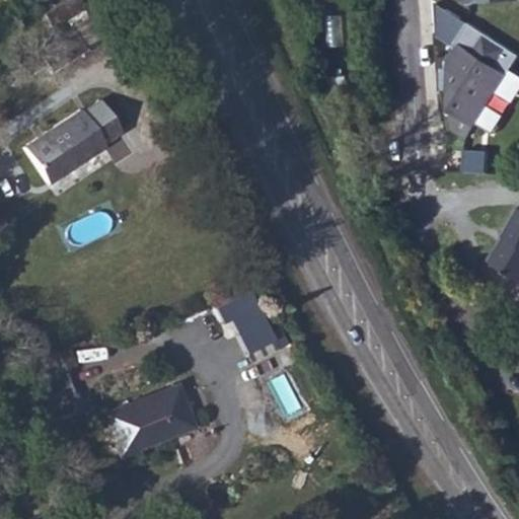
[(87,6),(83,0),(75,0),(63,9),(68,18),(87,6)]
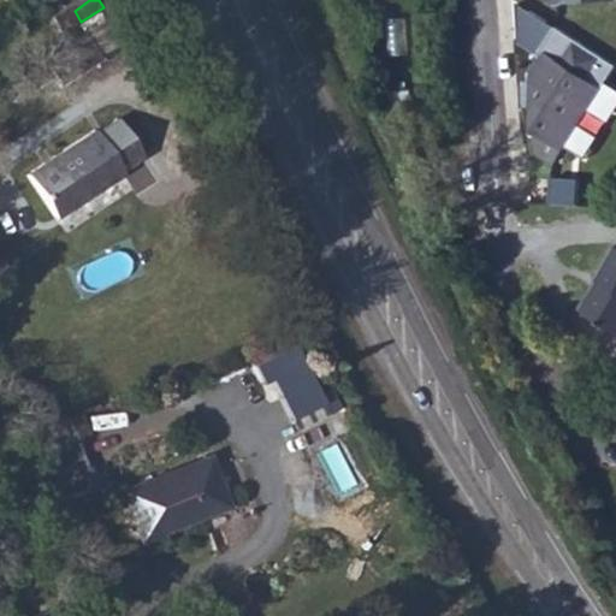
[(529,155),(548,166),(557,150),(572,131),(599,92),(615,64),(515,1),(516,47),(535,58),(529,72),(529,155)]
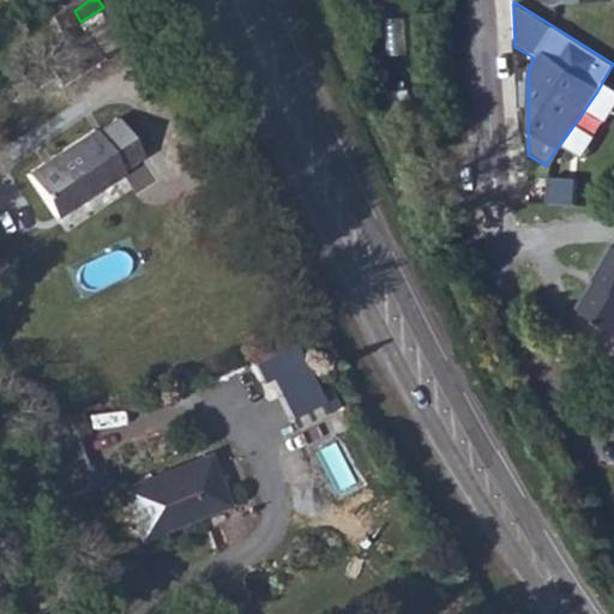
[(127,55),(102,22),(80,35),(104,70),(127,55)]
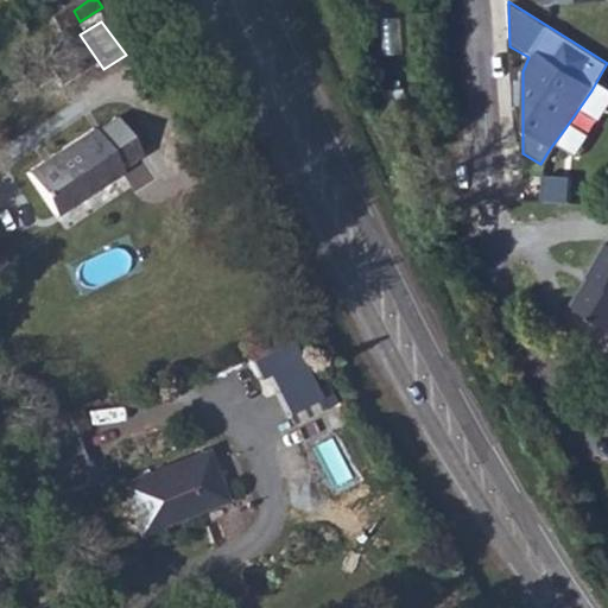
[(80,35),(39,58),(63,95),(103,69),(80,35)]
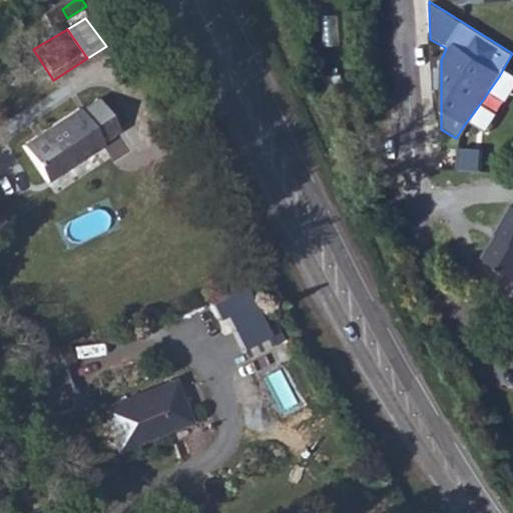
[(512,85),(499,76),(476,109),(491,117),(512,85)]
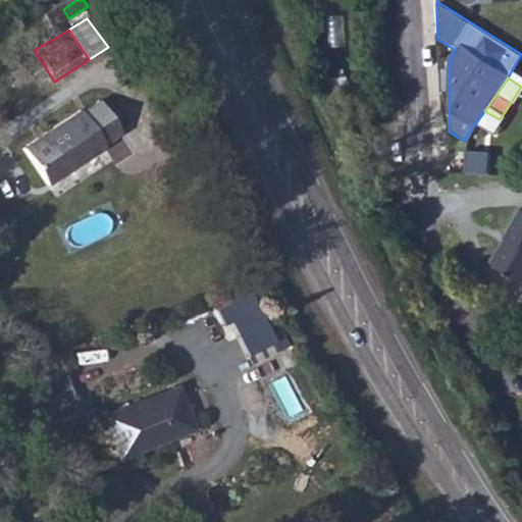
[(75,111),(21,145),(44,184),(99,148),(97,145),(116,131),(99,102),(81,114),(75,111)]
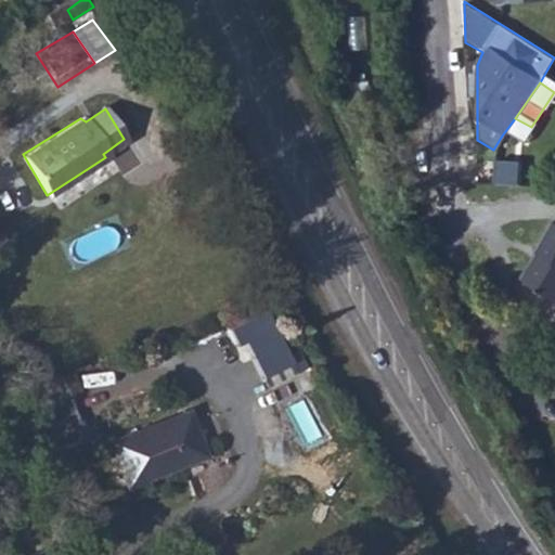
[(515,118),(502,136),(519,145),(531,127),(515,118)]
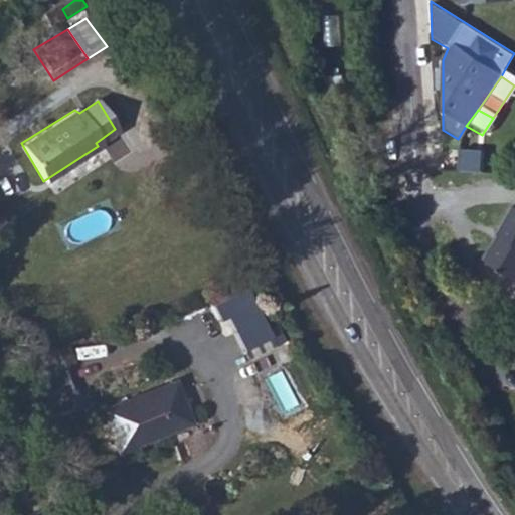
[(514,214),(501,239),(504,242),(494,267),(514,277),(514,214)]
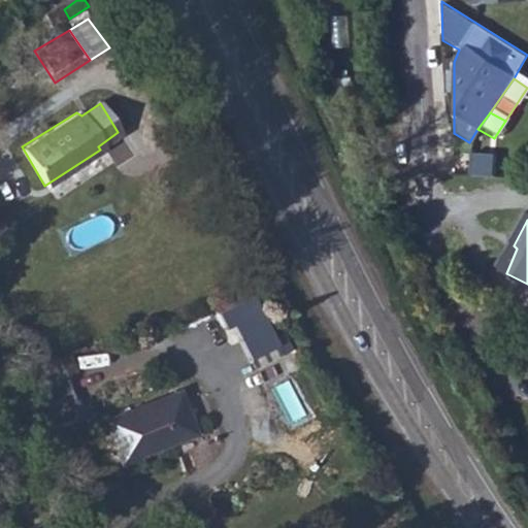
[(250,367),(283,351),(254,293),(221,308),(250,367)]
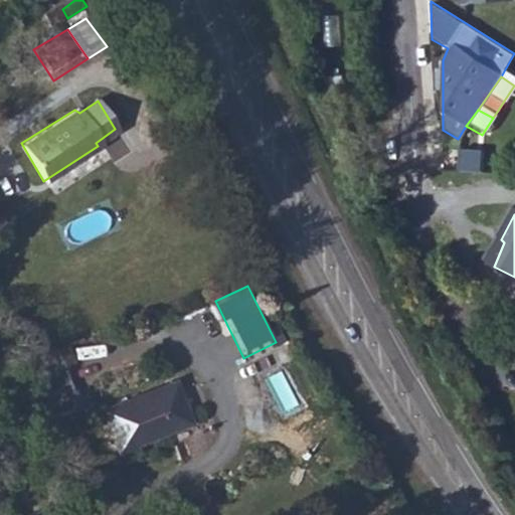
[(29,362),(53,425),(80,413),(56,352),(29,362)]
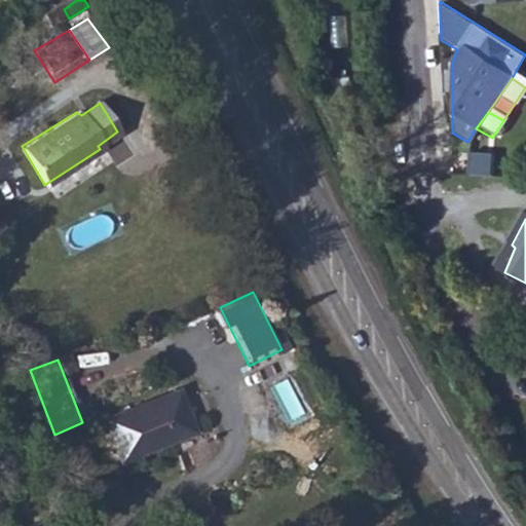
[(177,391),(103,419),(119,460),(193,430),(177,391)]
